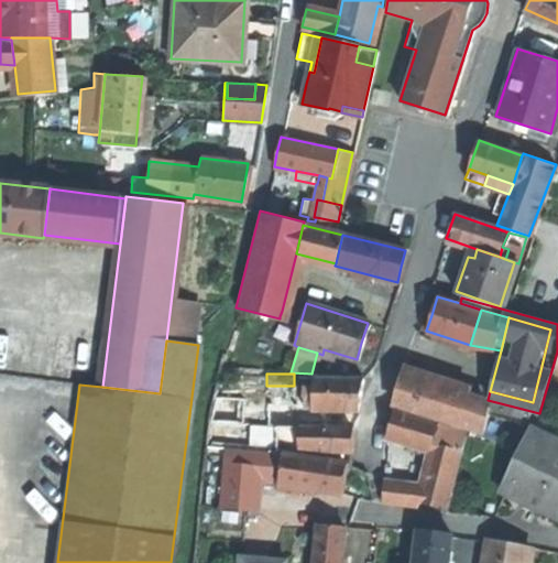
[(312,408),(357,409),(359,392),(362,377),(314,375),(313,386),(312,408)]
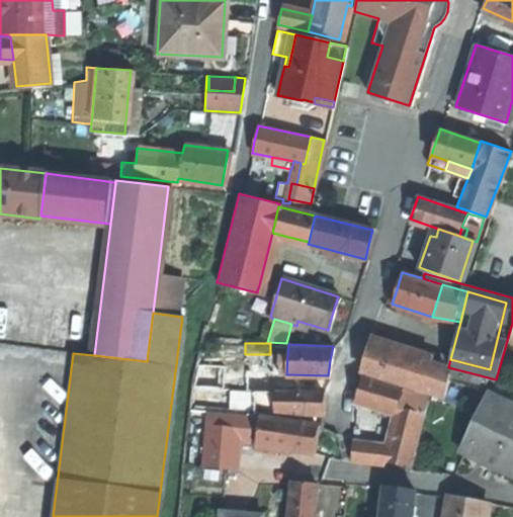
[(420,364),(367,348),(361,370),(413,386),(420,364)]
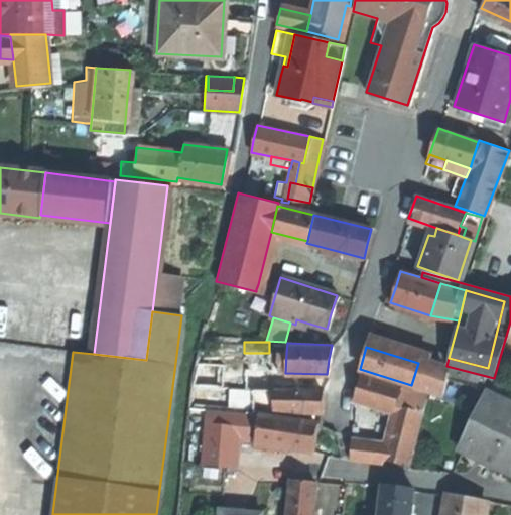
[(244,353),(244,368),(270,369),(269,353),(244,353)]
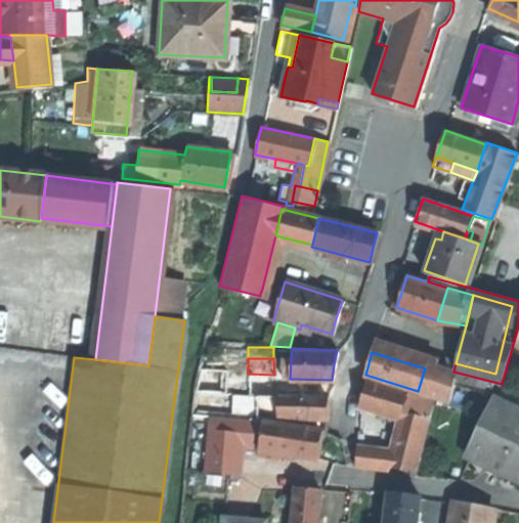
[(280,379),(290,379),(291,358),(279,358),(279,367),(282,368),(280,379)]
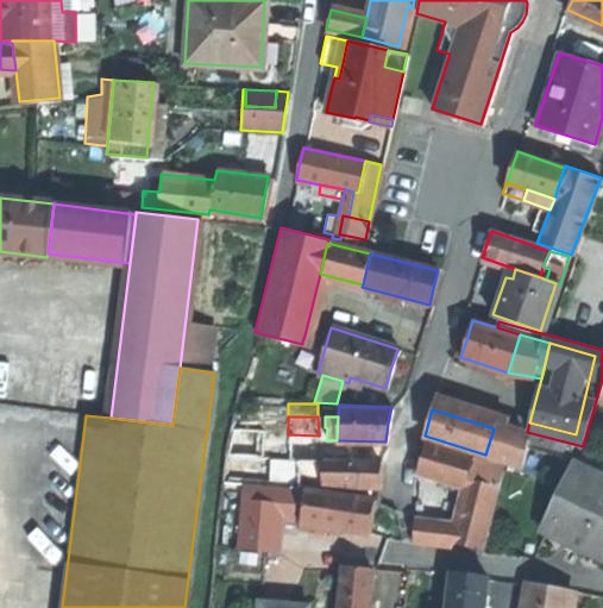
[(253,457),(261,457),(261,428),(230,427),(230,453),(253,455),(253,457)]
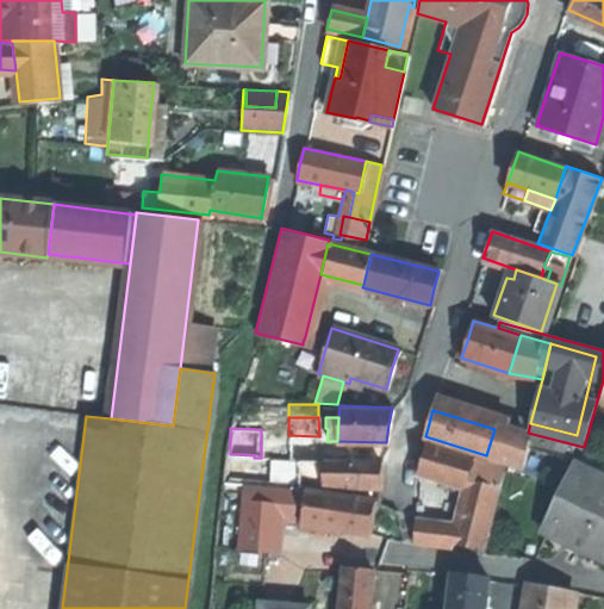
[(512,434),(494,429),(486,455),(504,460),(512,434)]
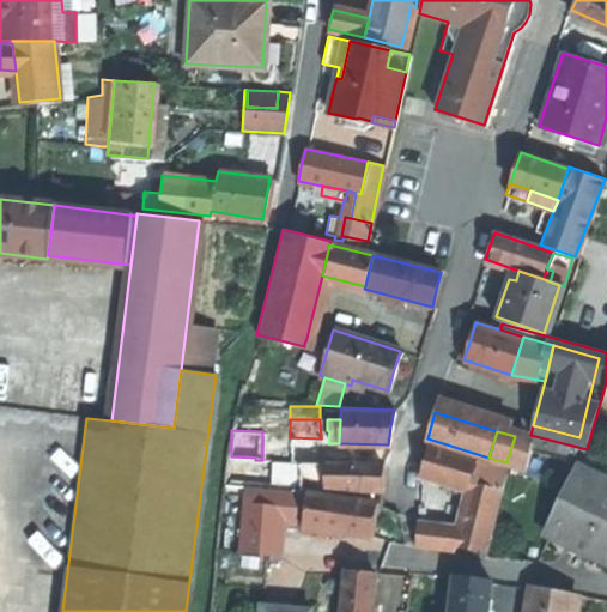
[(530,442),(515,436),(507,462),(524,470),(530,442)]
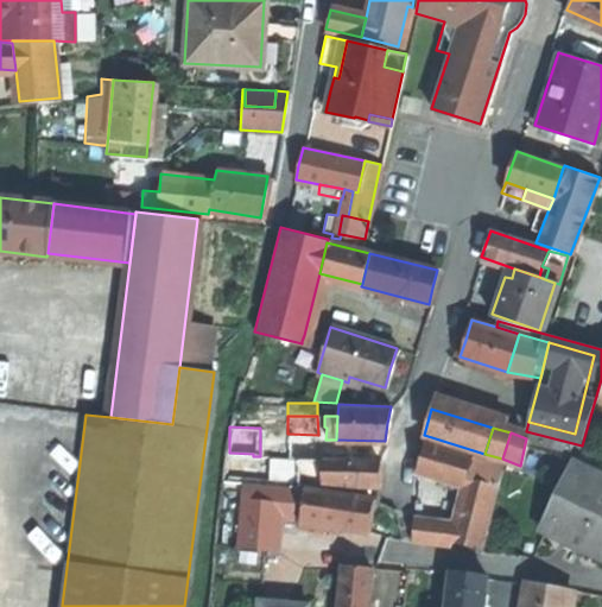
[(287,457),(318,457),(318,435),(287,434),(287,457)]
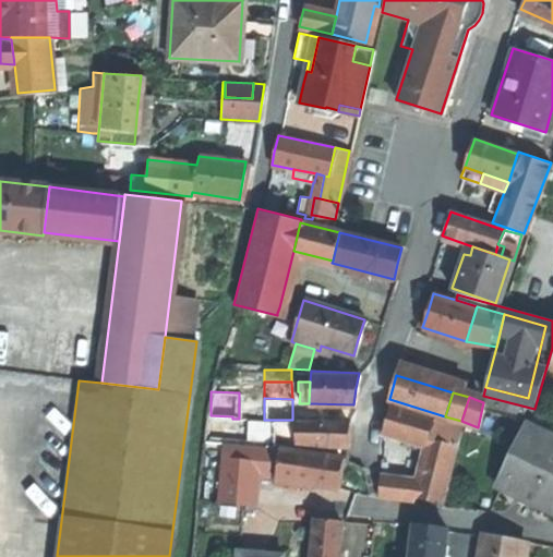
[(434,419),(391,404),(386,418),(382,432),(425,446),(433,421),(434,419)]
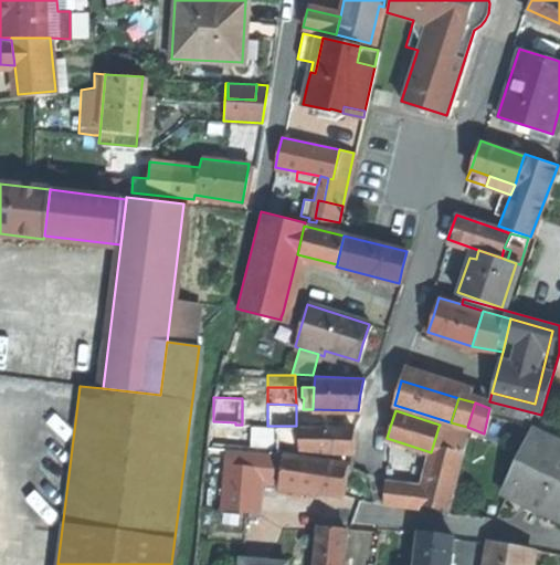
[(233,449),(235,425),(235,422),(213,421),(209,421),(205,448),(233,449)]
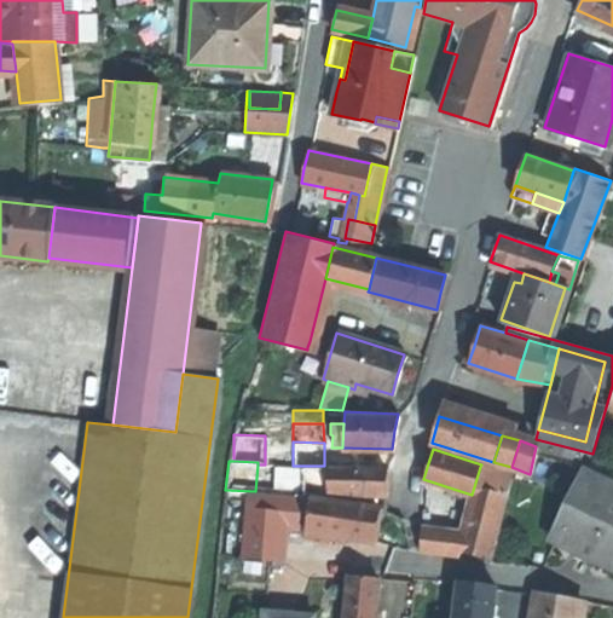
[(386,467),(340,468),(339,489),(339,494),(385,495),(386,481),(386,467)]
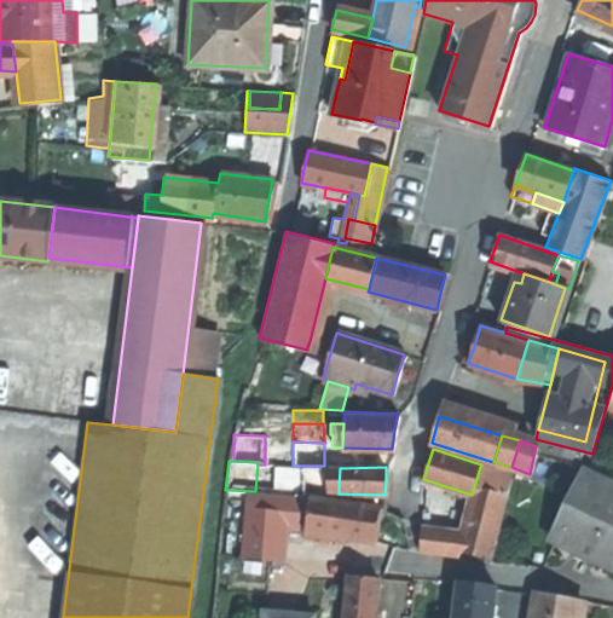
[(509,477),(480,467),(472,495),(462,532),(458,549),(489,558),(509,477)]
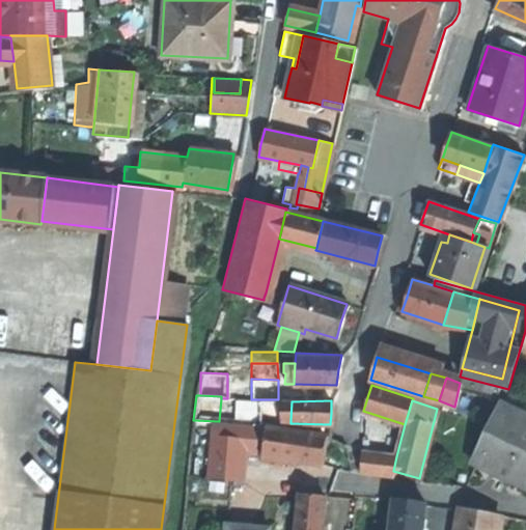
[(259,418),(291,419),(292,401),(261,401),(259,418)]
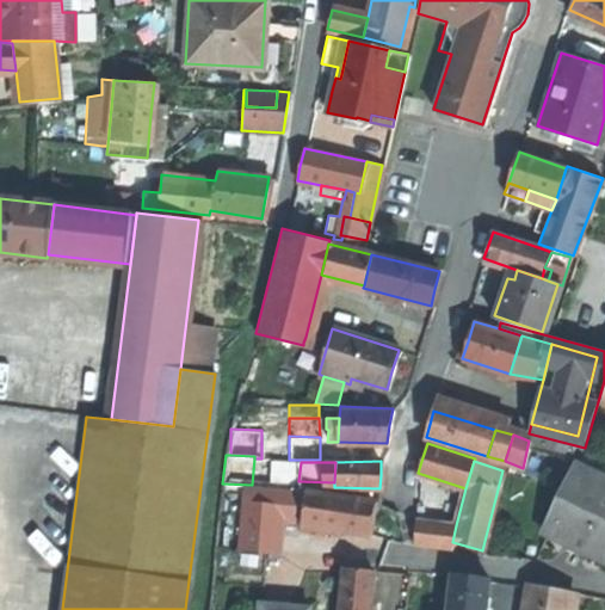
[(545,533),(604,561),(604,476),(579,463),(545,533)]
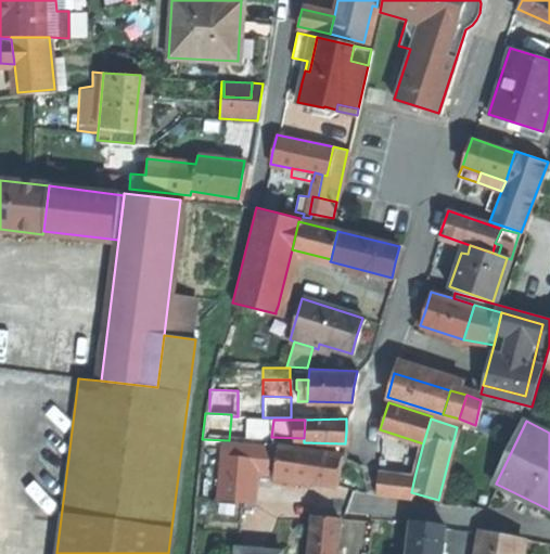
[(255,472),(257,445),(220,442),(214,500),(251,503),(253,492),(255,472)]
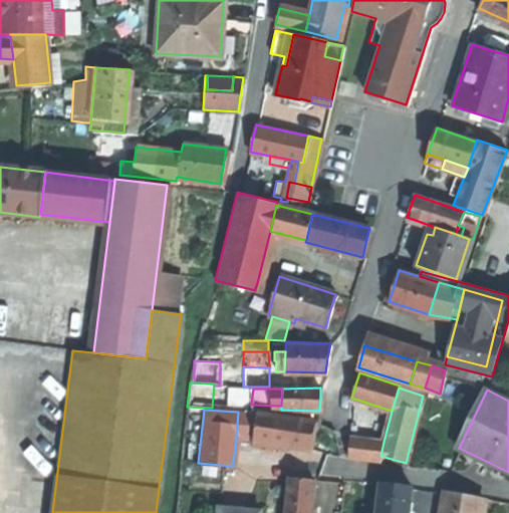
[(256,413),(238,412),(236,437),(253,439),(256,413)]
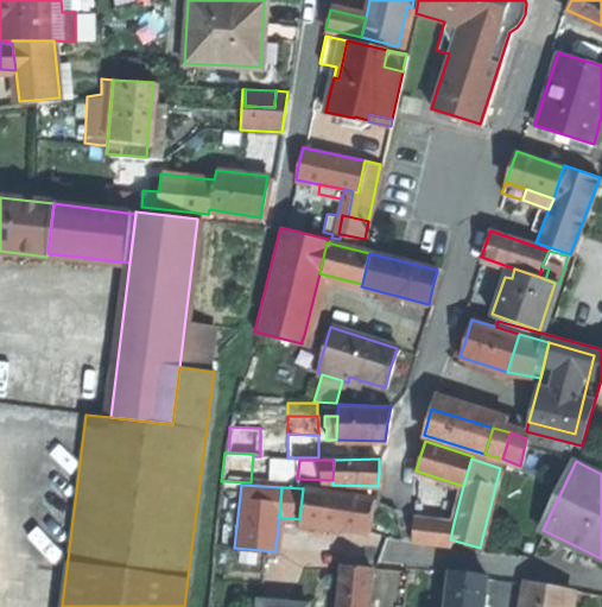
[(372,499),(303,488),(299,519),(314,522),(324,523),(367,530),(369,514),(372,499)]
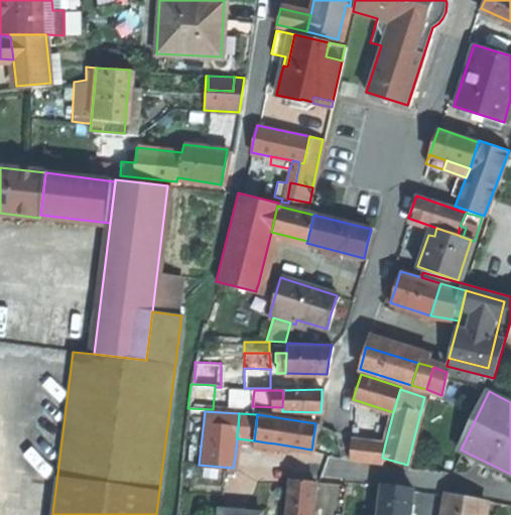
[(381,464),(382,458),(385,443),(352,439),(351,459),(381,464)]
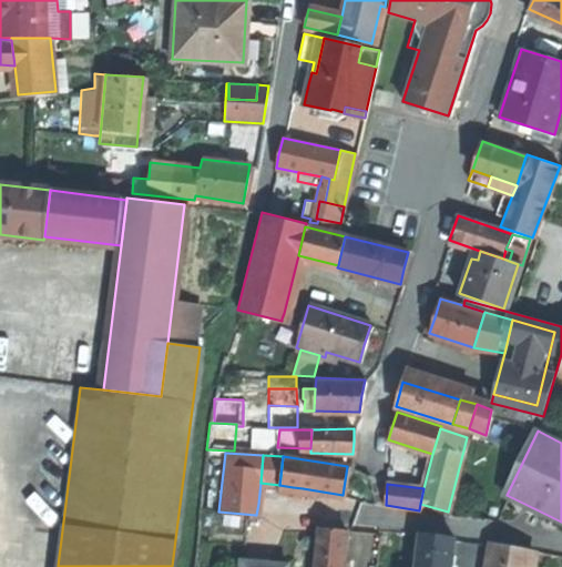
[(302,498),(303,488),(293,487),(292,496),(302,498)]
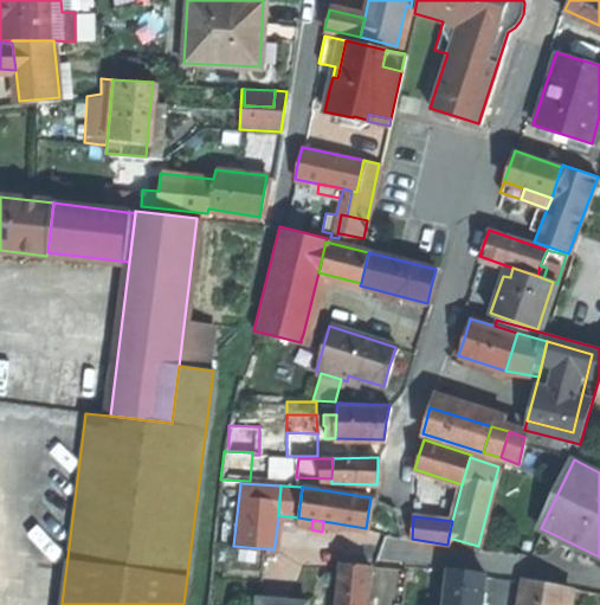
[(340,564),(335,604),(366,604),(371,566),(355,565),(340,564)]
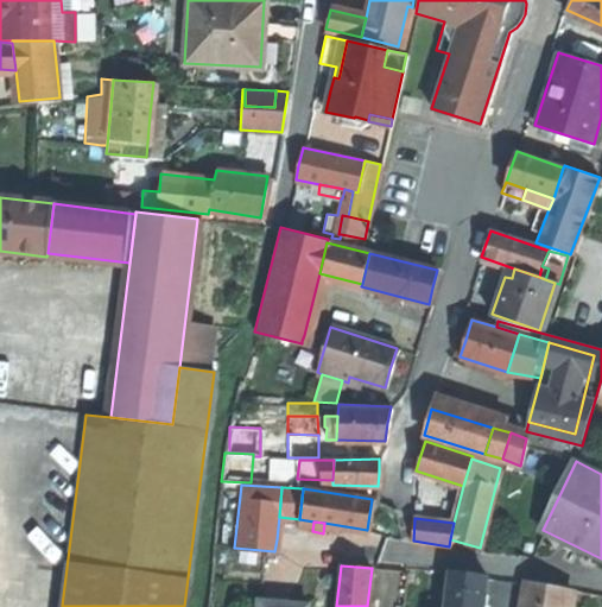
[(445,606),(481,606),(486,576),(468,574),(450,571),(445,606)]
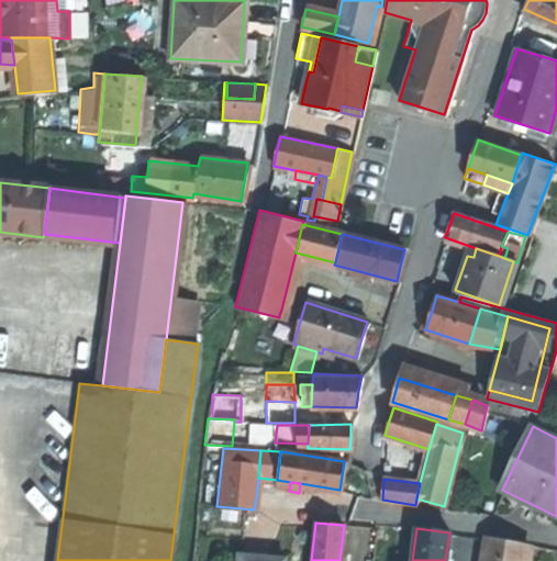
[(480,560),(525,560),(528,546),(486,537),(480,560)]
